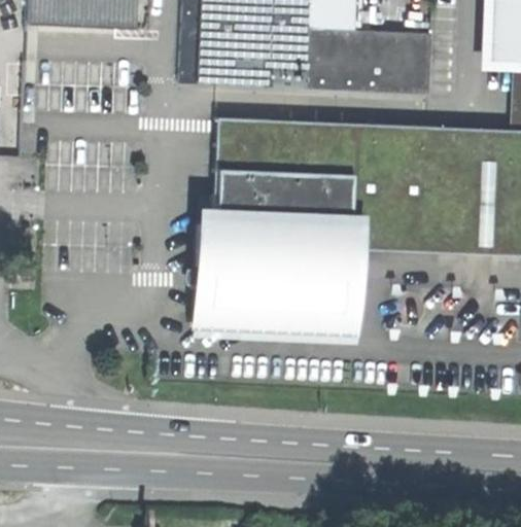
[(137,0),(29,0),(29,24),(136,29),(137,0)]
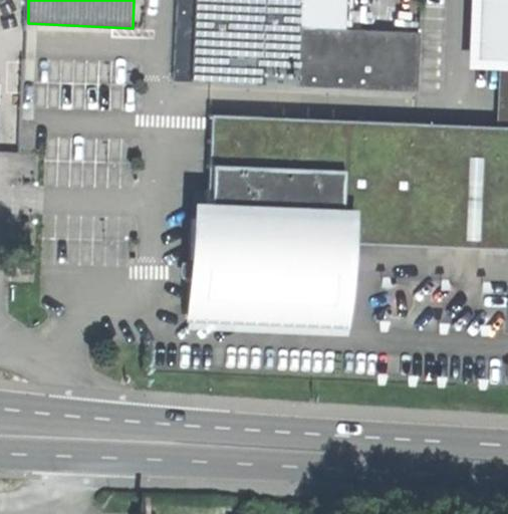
[(298,86),(301,0),(196,0),(193,81),(298,86)]
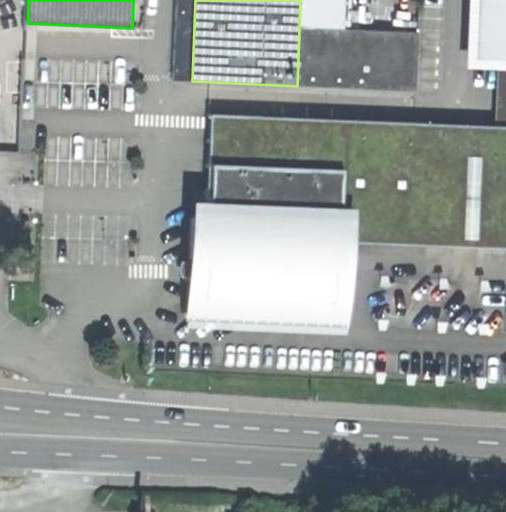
[(300,0),(297,86),(418,90),(420,32),(344,29),(345,0),(300,0)]
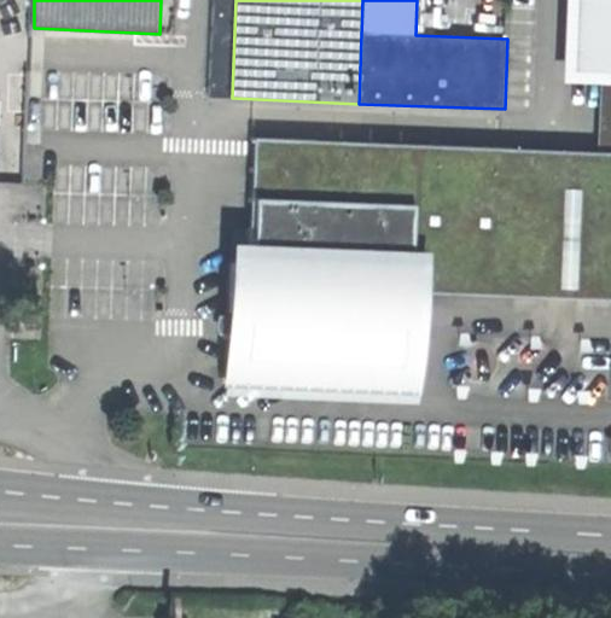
[(610,0),(577,0),(575,71),(601,73),(610,73),(610,0)]
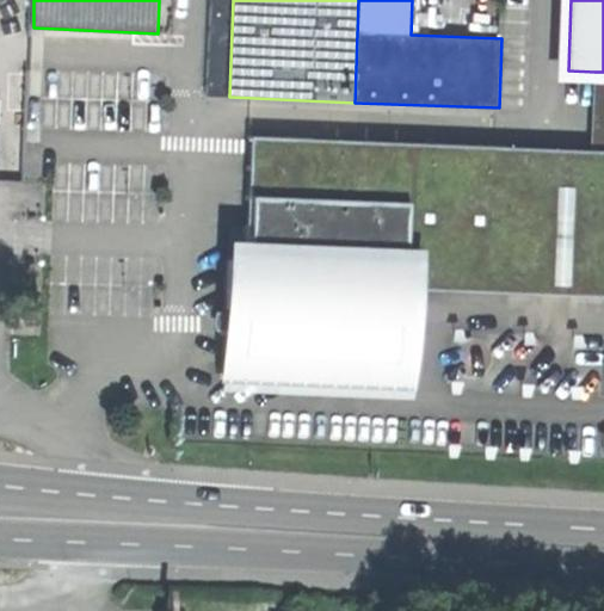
[(603,72),(595,72),(592,149),(603,149),(603,72)]
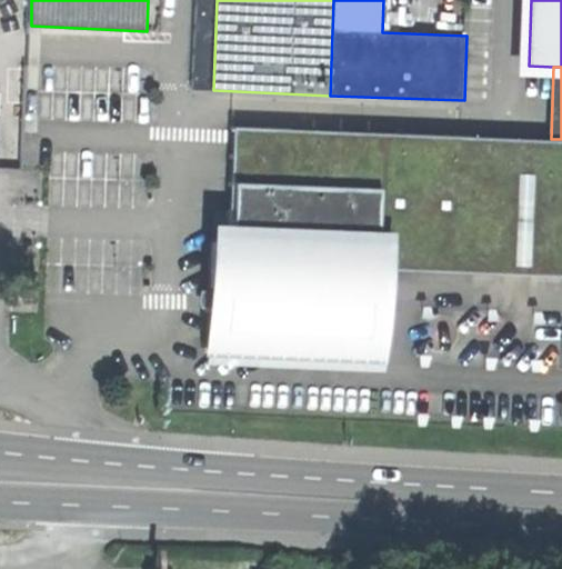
[(561,165),(474,161),(475,137),(234,127),(232,183),(381,189),(379,248),(387,249),(385,269),(561,276),(561,165)]
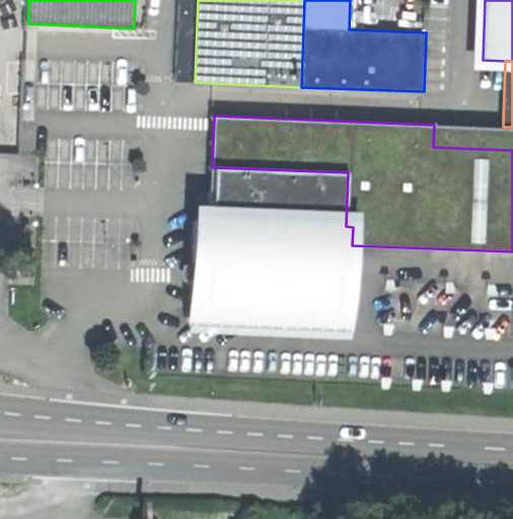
[(512,127),(503,127),(434,125),(433,147),(512,150),(512,127)]
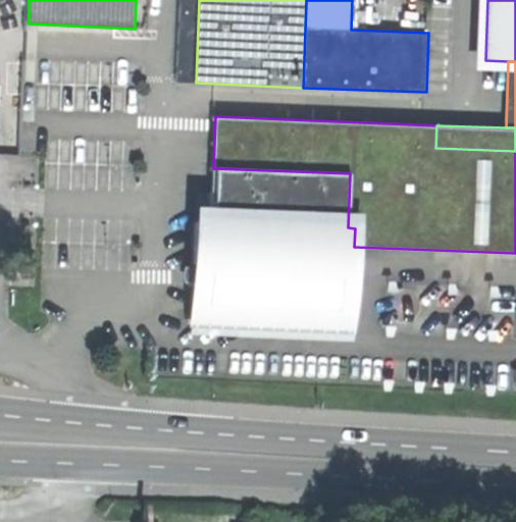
[(351,328),(354,247),(355,228),(348,227),(350,173),(213,168),(211,221),(198,220),(196,266),(188,266),(190,284),(196,284),(194,322),(351,328)]
